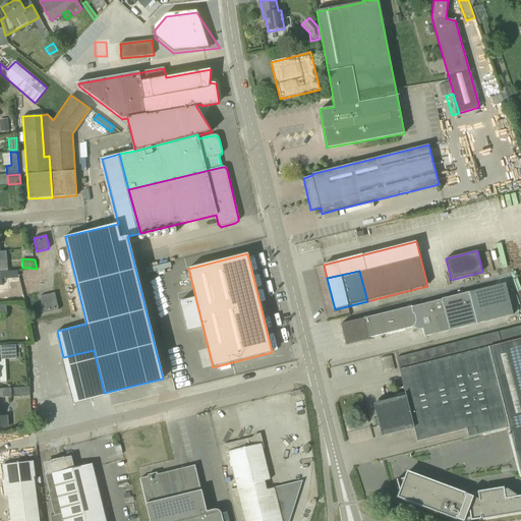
[(425,336),(513,314),(505,283),(441,299),(442,299),(412,306),(411,306),(343,324),(349,348),(369,343),(368,338),(413,327),(417,330),(423,329),(425,336)]
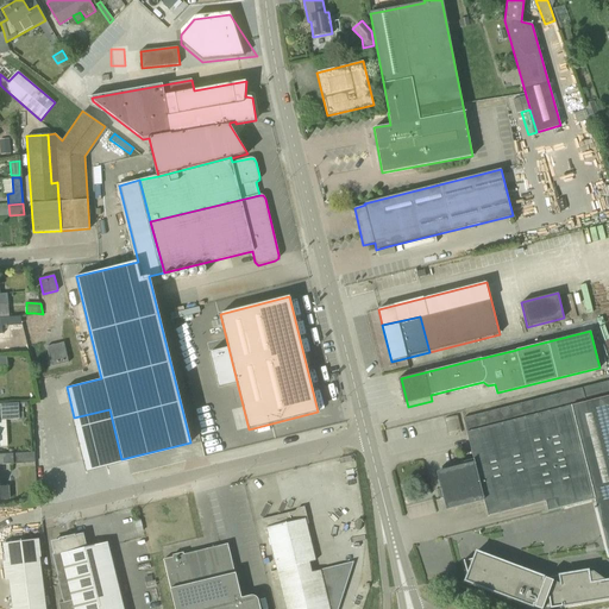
[(51,366),(69,363),(64,343),(46,346),(51,366)]
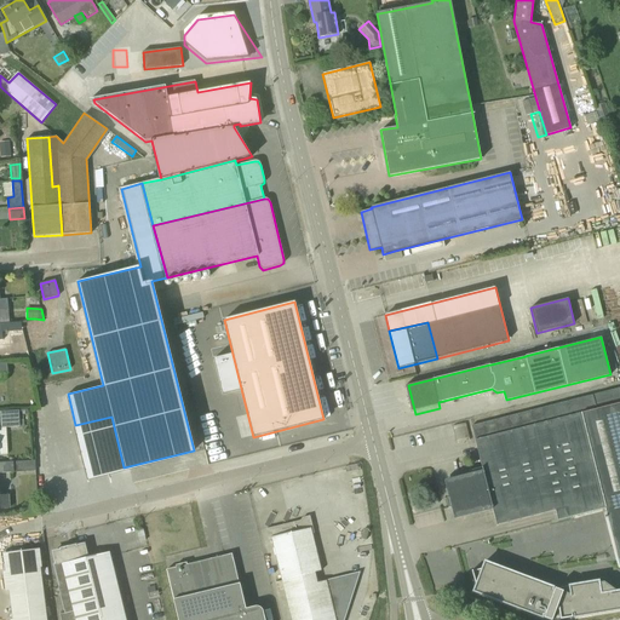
[(619,388),(592,395),(577,399),(603,509),(604,509),(619,564),(619,563),(619,388)]
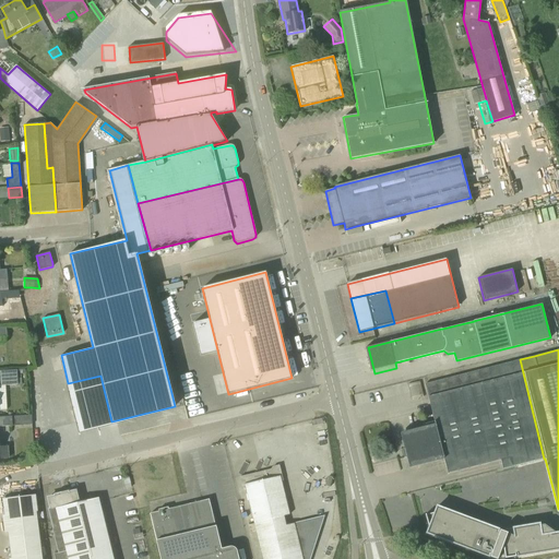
[(544,459),(520,359),(477,371),(500,461),(500,460),(502,470),(544,459)]
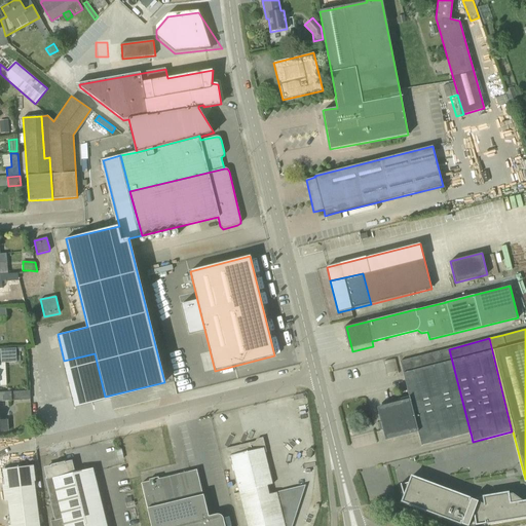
[(0,349),(1,363),(16,362),(15,348),(0,349)]
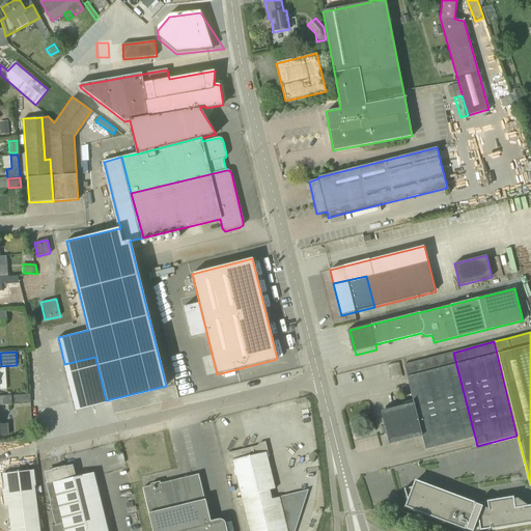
[(475,438),(453,353),(403,365),(413,403),(381,412),(389,444),(421,436),(424,450),(475,438)]
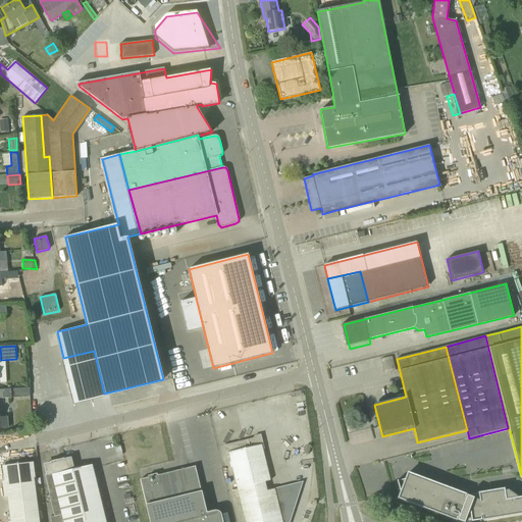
[(384,369),(395,366),(392,356),(382,358),(384,369)]
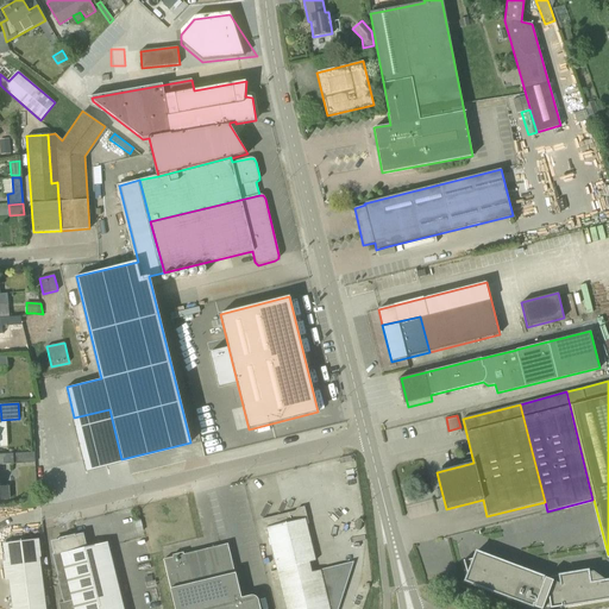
[(13,459),(13,453),(0,453),(0,464),(14,464),(14,463),(13,459)]
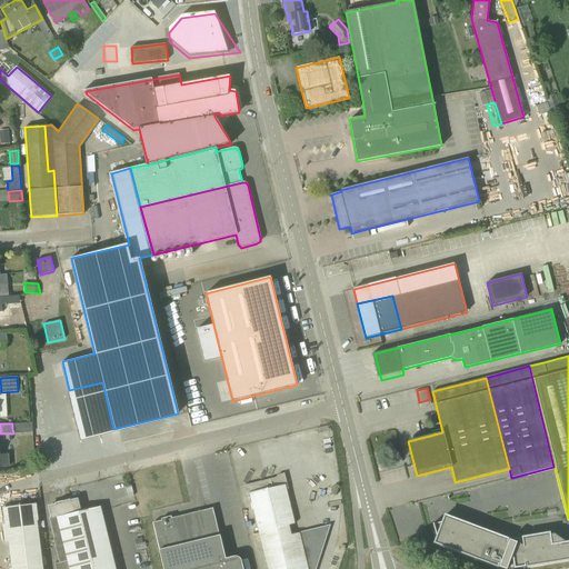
[(245,486),(247,493),(249,492),(251,499),(255,516),(256,520),(251,521),(257,548),(262,547),(263,552),(267,568),(309,568),(303,542),(299,543),(297,533),(291,535),(289,525),(295,523),(287,492),(288,490),(286,489),(283,476),(280,477),(277,476),(276,478),(267,480),(269,487),(259,490),(258,482),(245,486)]
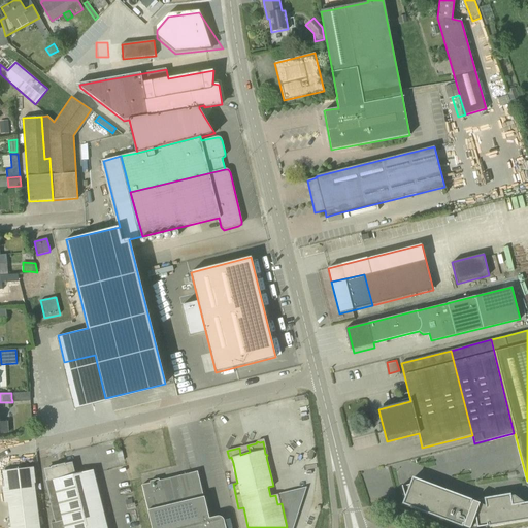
[(107,527),(93,470),(74,475),(71,464),(45,470),(48,482),(46,482),(52,500),(51,501),(56,522),(52,523),(52,527),(107,527)]
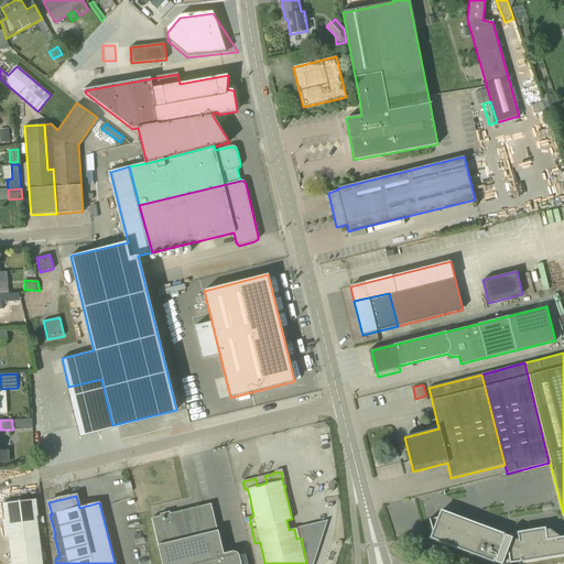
[(4,505),(7,520),(3,520),(6,538),(9,538),(12,563),(10,563),(9,563),(42,563),(36,517),(35,500),(4,505)]
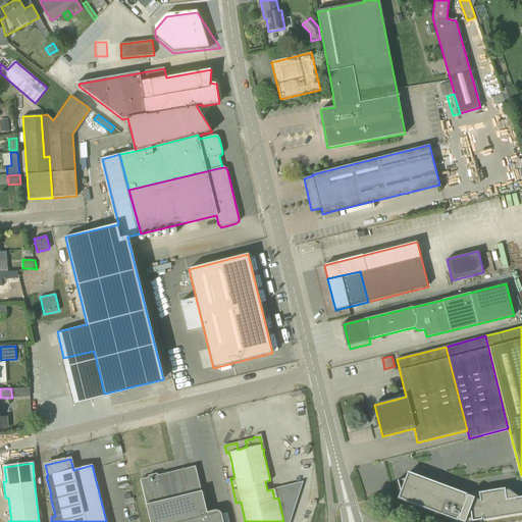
[(148,476),(148,478),(141,479),(147,505),(202,491),(196,466),(158,475),(157,474),(148,476)]
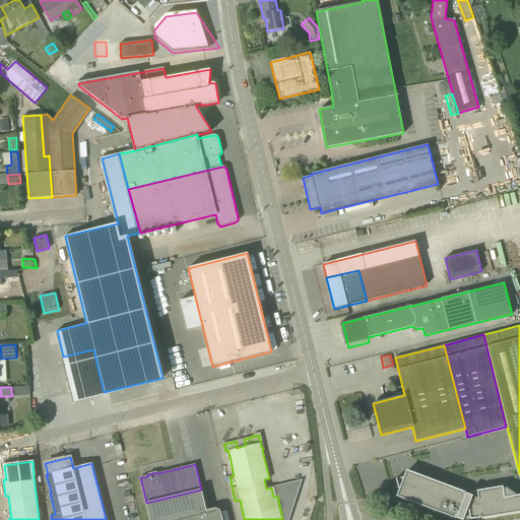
[(460,519),(462,519),(464,516),(472,496),(471,496),(465,494),(465,495),(463,494),(463,493),(406,471),(404,476),(396,479),(396,478),(395,478),(399,493),(400,493),(406,494),(404,498),(397,496),(454,517),(454,516),(456,517),(456,518),(460,519)]
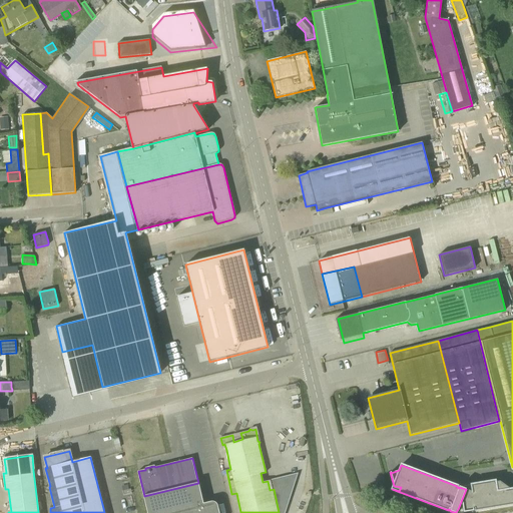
[(512,503),(511,504),(510,499),(512,498),(512,491),(499,481),(495,482),(495,481),(471,485),(471,488),(467,486),(465,489),(466,489),(458,509),(463,510),(463,512),(473,511),(473,510),(475,510),(475,511),(512,504),(512,503)]
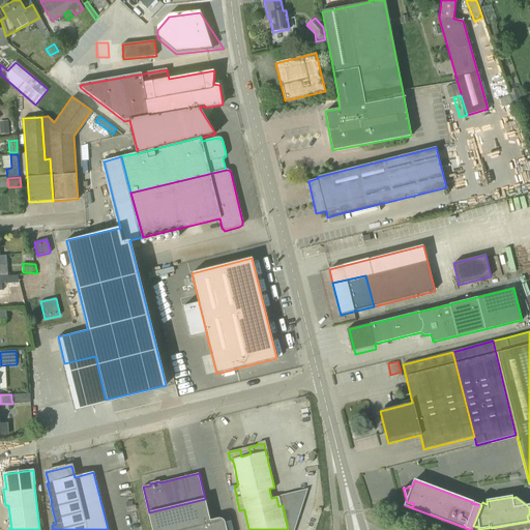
[(205,499),(149,512),(148,512),(152,529),(226,529),(225,523),(225,522),(224,521),(223,520),(222,519),(219,519),(218,519),(210,521),(205,499)]
